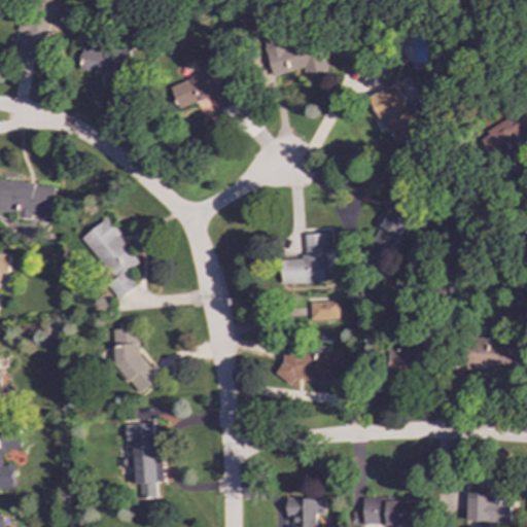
[(40,62),(46,35),(56,37),(63,3),(48,0),(39,0),(37,12),(23,9),(16,31),(22,32),(15,56),(40,62)]
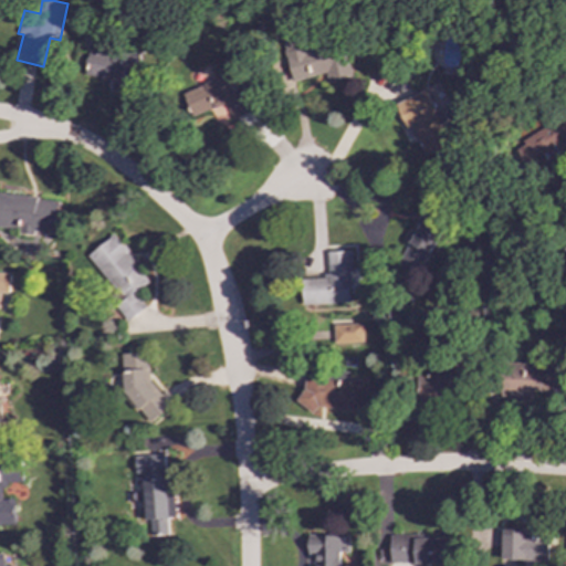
[(290,82),(327,73),(328,81),(352,75),(343,41),(305,50),(301,32),(279,38),(290,82)]
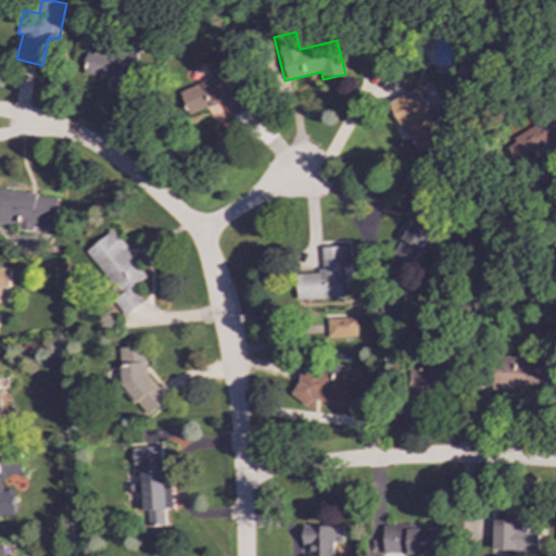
[(83,73),(113,78),(112,86),(130,89),(137,55),(103,49),(104,45),(88,41),(83,73)]
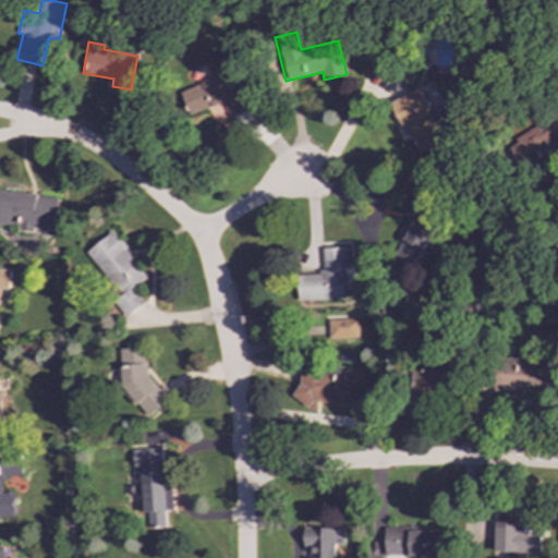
[(179,92),(189,116),(221,104),(227,118),(249,109),(241,89),(234,92),(227,73),(179,92)]
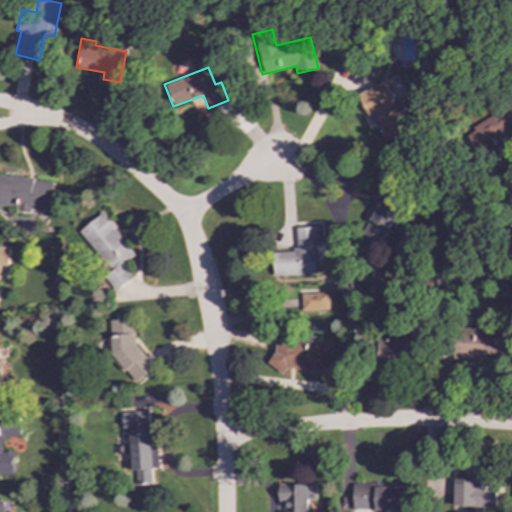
[(392,101),(384,82),(359,93),(382,143),(406,132),(398,112),(403,109),(398,98),(392,101)]
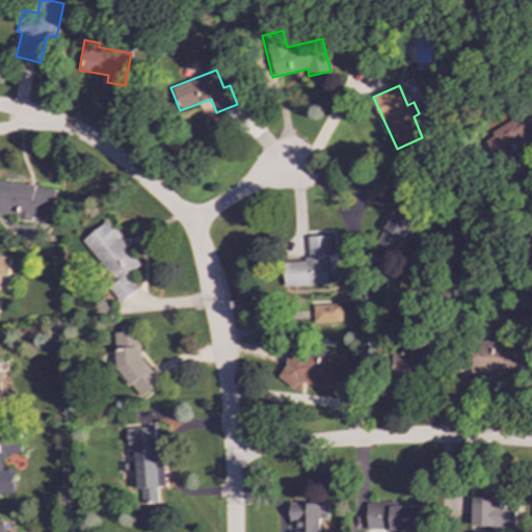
[(530,154),(531,122),(489,121),(489,154),(530,154)]
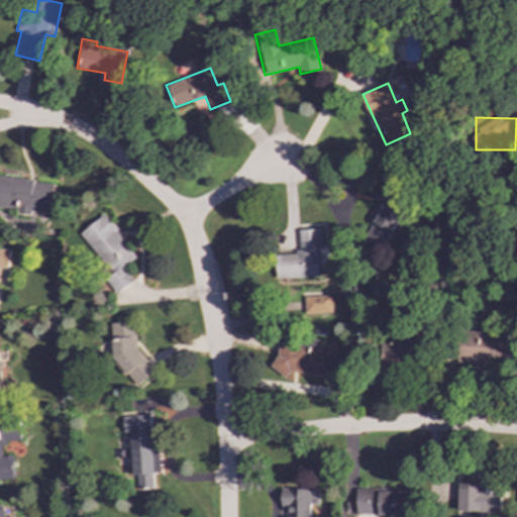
[(0,209),(30,212),(30,211),(52,213),(55,182),(0,178),(0,209)]
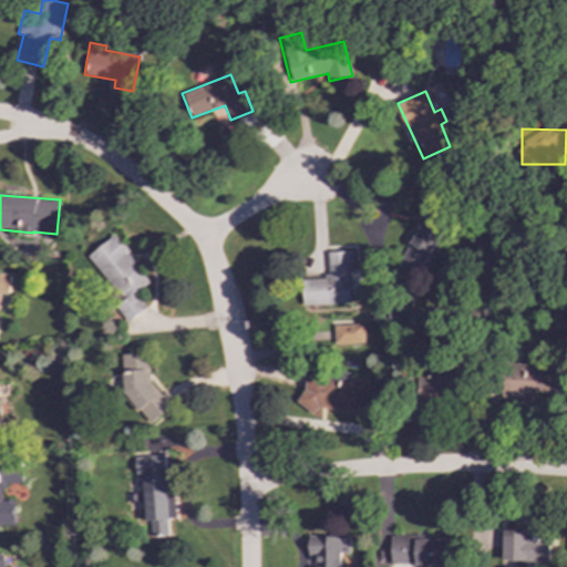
[(431,255),(447,216),(429,208),(424,219),(418,216),(406,244),(431,255)]
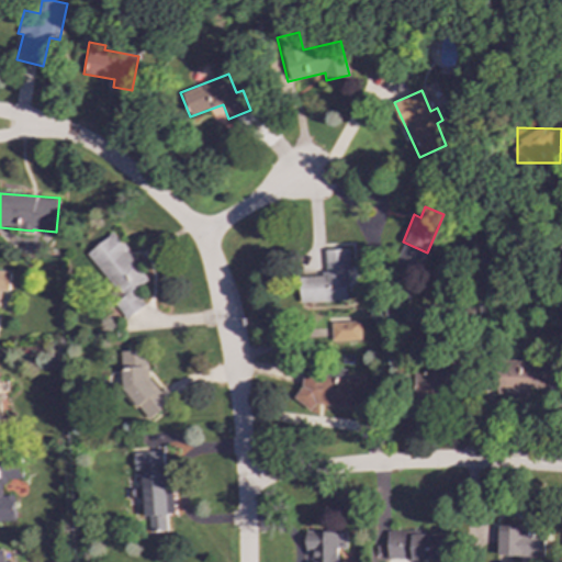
[(112,233),(85,255),(121,298),(113,304),(126,319),(144,305),(133,292),(149,279),(112,233)]
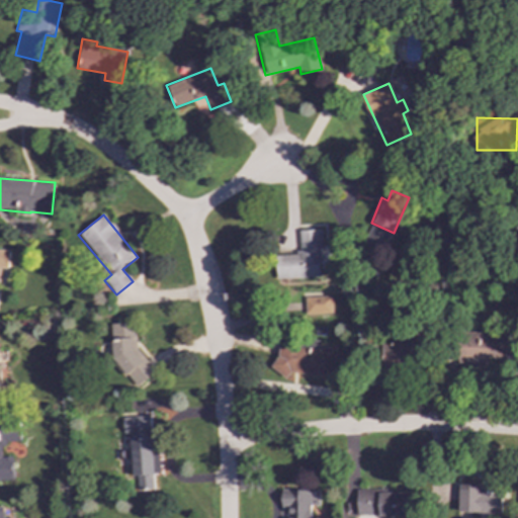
[(381,249),(391,233),(372,224),(363,240),(381,249)]
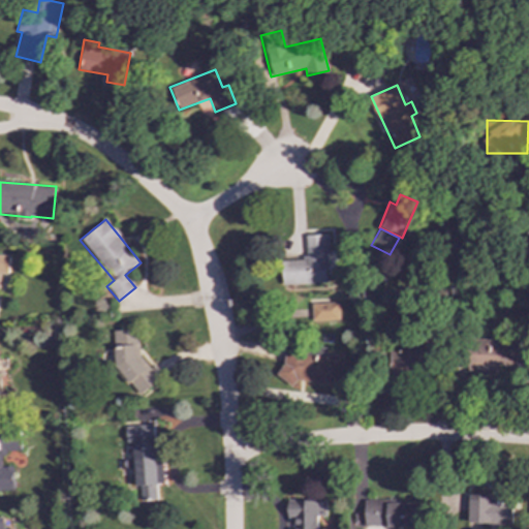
[(329,283),(327,235),(306,235),(307,259),(281,260),(282,284),(329,283)]
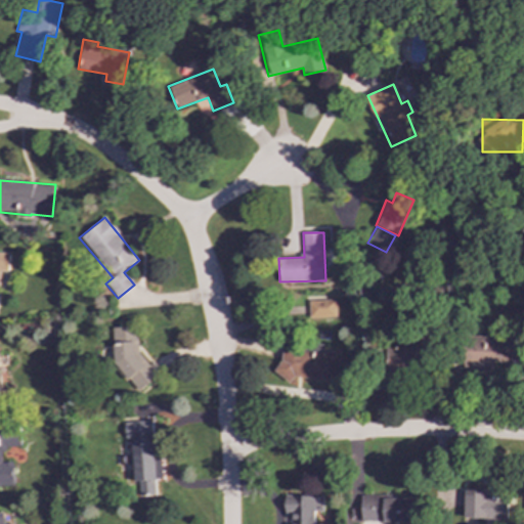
[(0,271),(8,271),(8,253),(0,252),(0,271)]
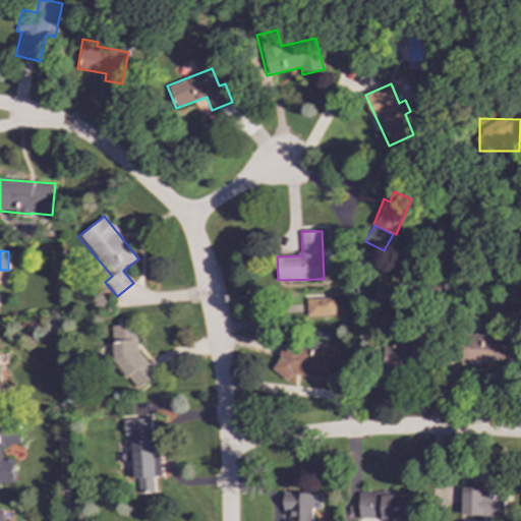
[(307,315),(335,314),(334,298),(307,298),(307,315)]
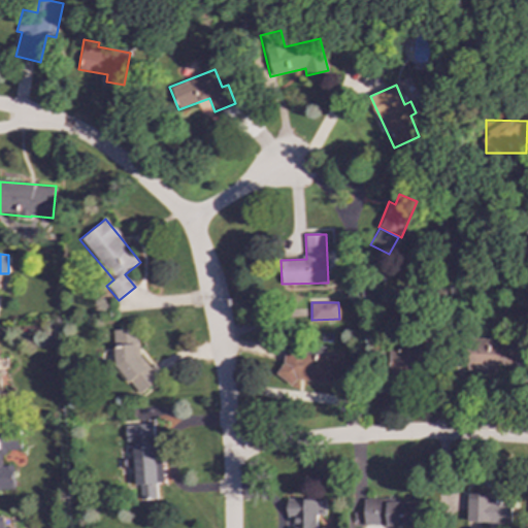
[(117,330),(119,389),(154,388),(153,363),(140,364),(138,329),(117,330)]
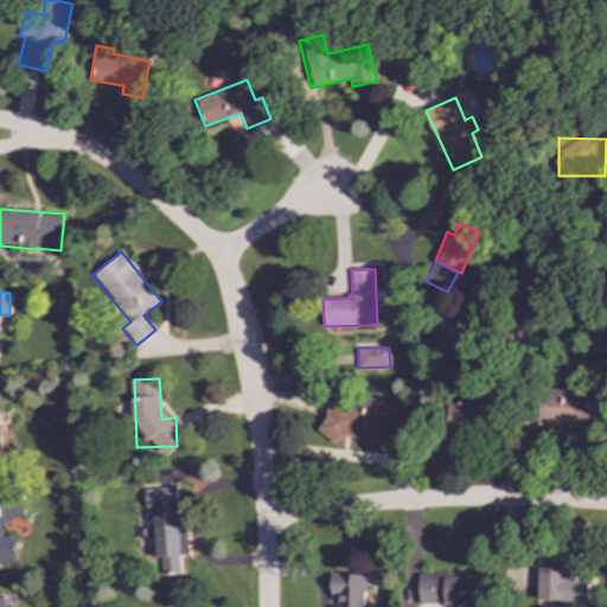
[(602,393),(540,389),(538,427),(566,428),(567,419),(601,421),(602,393)]
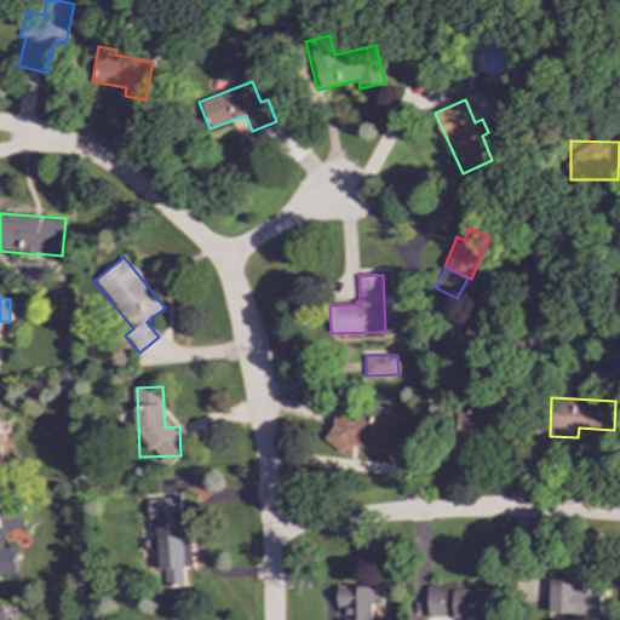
[(399,451),(401,418),(382,415),(382,411),(333,407),(329,446),(399,451)]
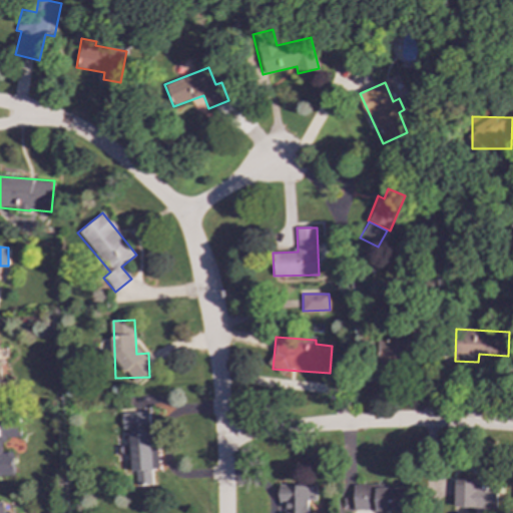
[(410,363),(410,339),(379,340),(380,363),(410,363)]
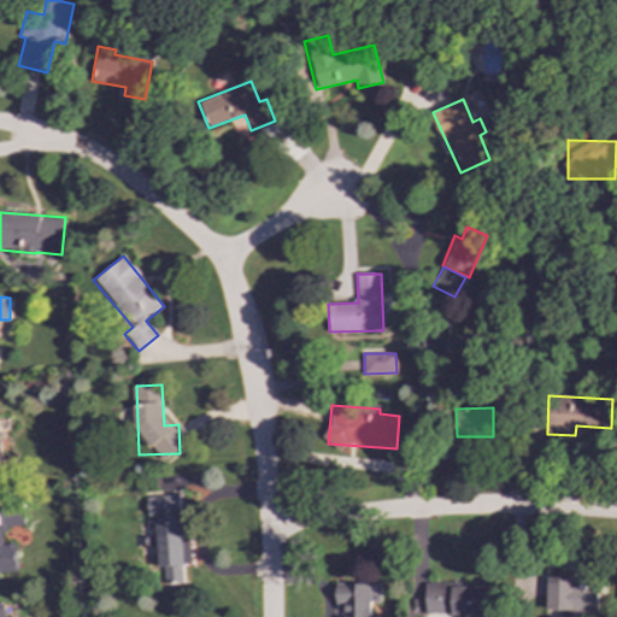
[(147,497),(148,518),(154,517),(156,534),(151,534),(152,548),(160,548),(162,583),(183,582),(182,565),(193,565),(191,522),(181,523),(178,494),(147,497)]
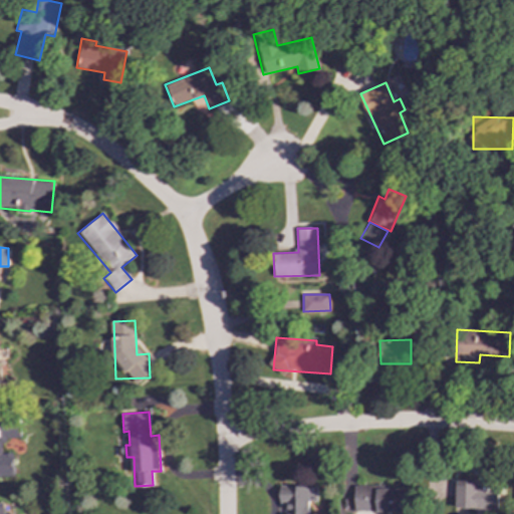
[(0,476),(13,476),(13,453),(3,454),(3,438),(20,438),(19,417),(0,417),(0,476)]
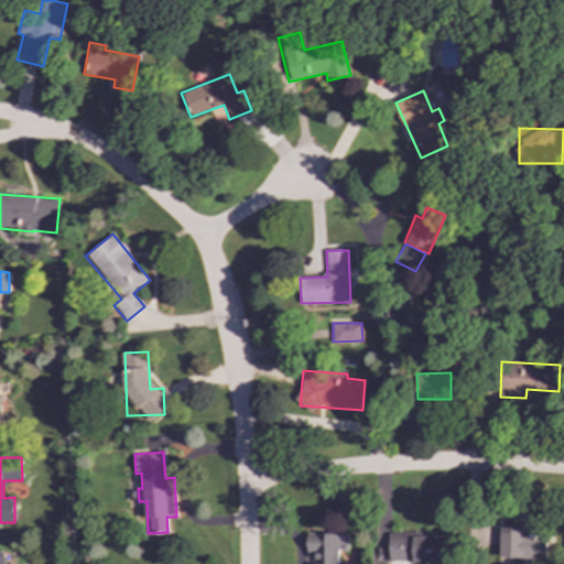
[(523,528),(499,528),(499,557),(545,559),(545,534),(523,534),(523,528)]
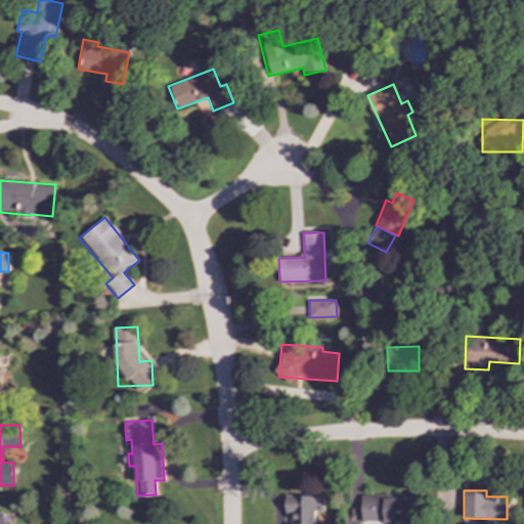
[(416,497),(383,498),(383,494),(361,494),(361,522),(417,521),(416,497)]
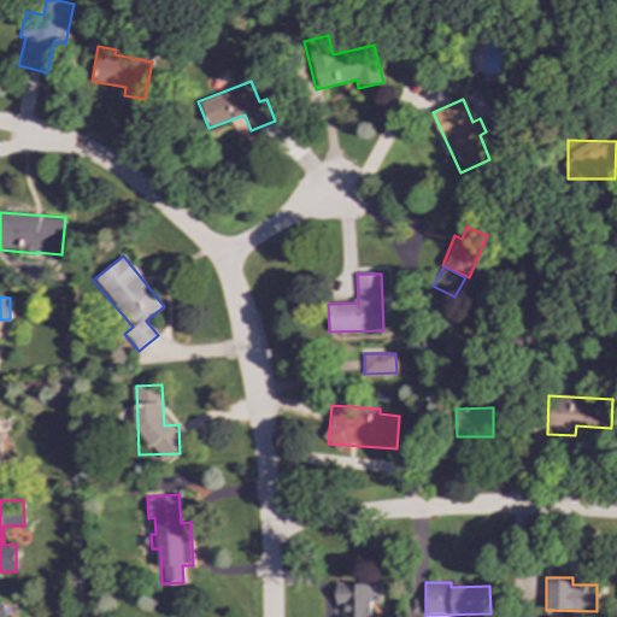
[(341,616),(370,616),(370,603),(380,603),(380,583),(335,583),(335,605),(341,605),(341,616)]
